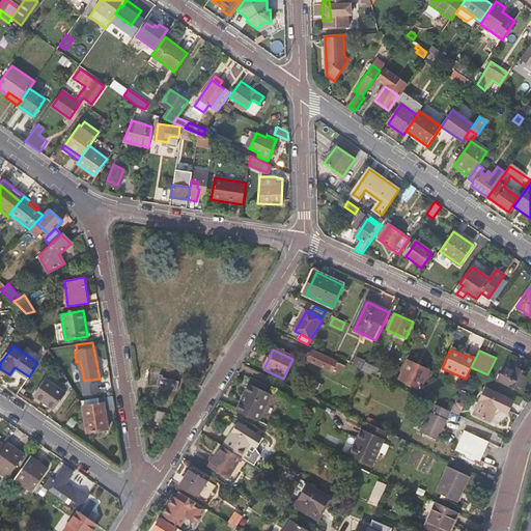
[(343,375),(346,369),(313,354),(308,363),(332,374),(334,371),(343,375)]
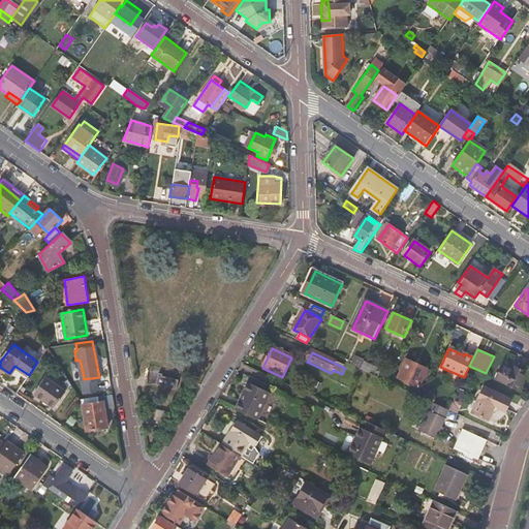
[(496,378),(517,387),(525,372),(516,368),(519,360),(514,358),(511,362),(504,360),(496,378)]
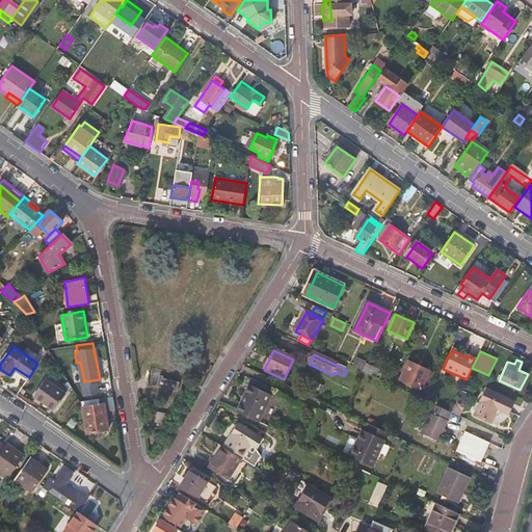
[(426,392),(434,373),(408,361),(400,379),(426,392)]
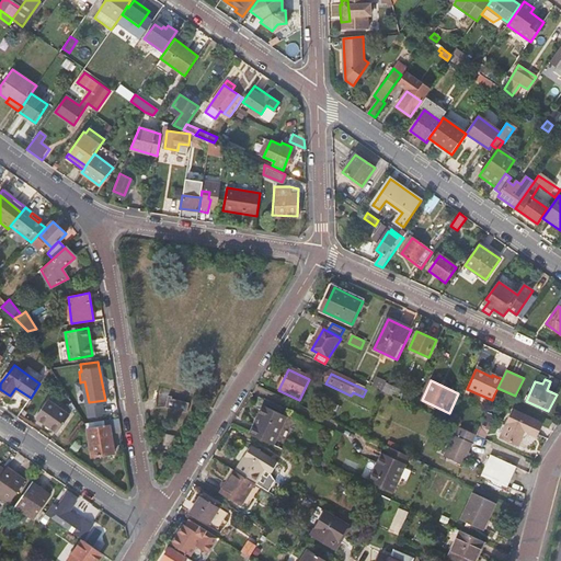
[(374,388),(382,392),(385,387),(377,382),(374,388)]
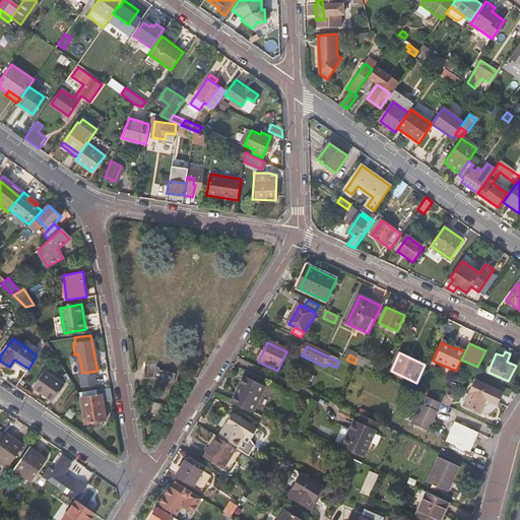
[(155,368),(153,378),(174,383),(176,374),(159,371),(159,368),(155,368)]
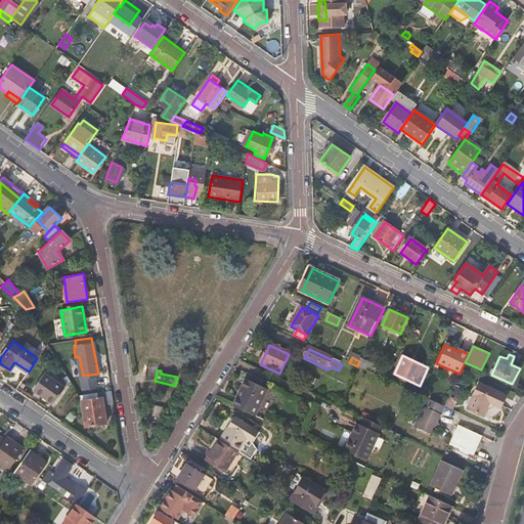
[(54,403),(66,387),(46,373),(34,390),(54,403)]
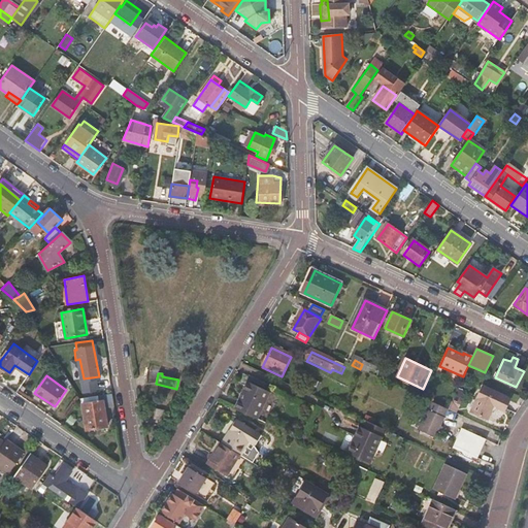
[(246,385),(234,411),(256,422),(269,395),(246,385)]
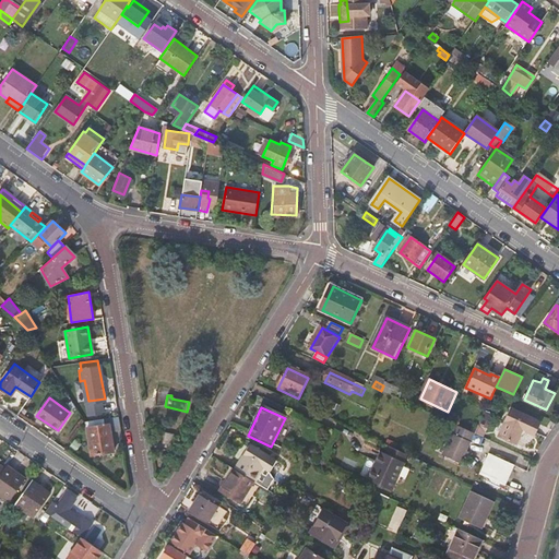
[(534,436),(539,424),(511,409),(499,436),(516,444),(522,431),(534,436)]
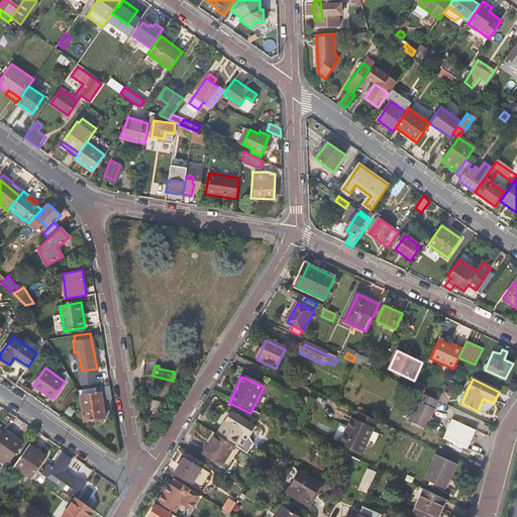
[(444,388),(439,401),(446,404),(450,394),(446,392),(448,389),(444,388)]
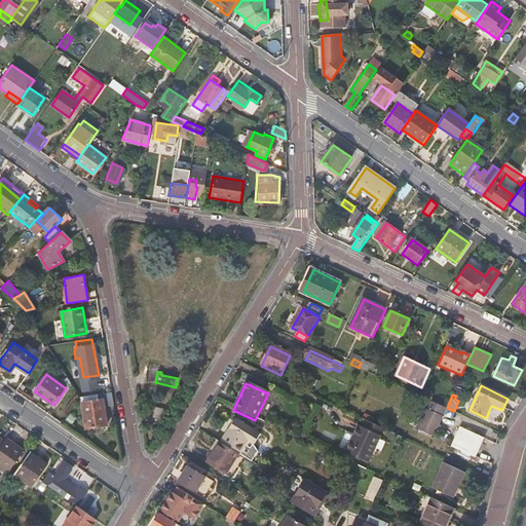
[(86,427),(107,424),(103,399),(82,402),(86,427)]
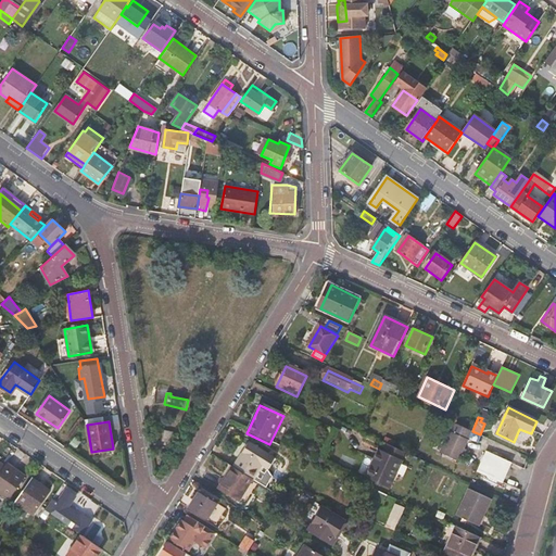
[(472,431),(454,422),(440,453),(458,462),(472,431)]
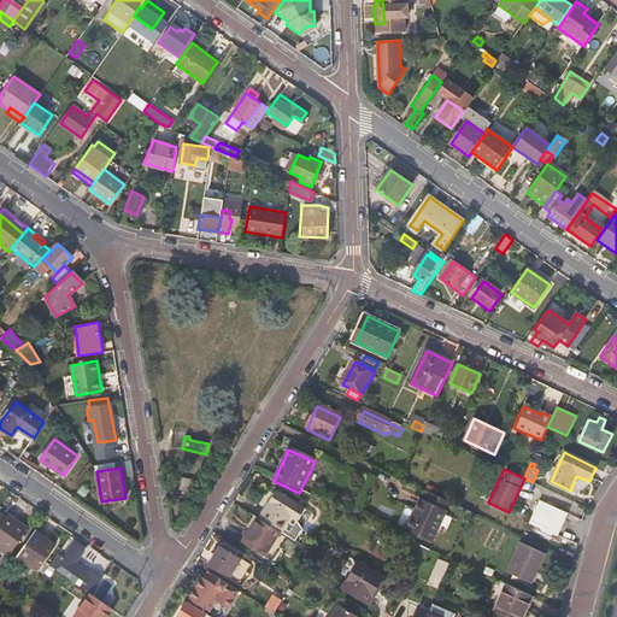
[(280,533),(282,533),(292,517),(298,522),(305,509),(277,492),(259,519),(280,533)]
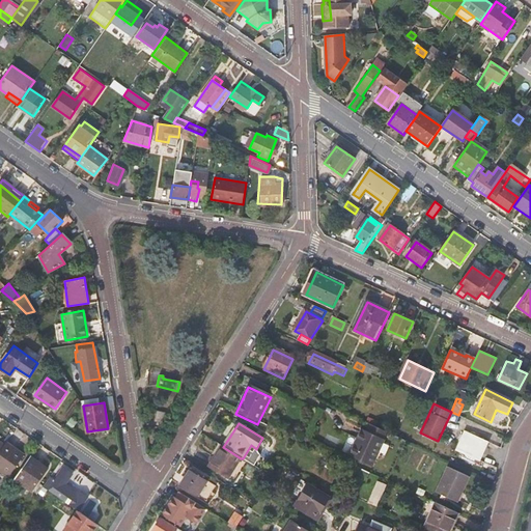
[(346,457),(369,468),(382,441),(359,430),(346,457)]
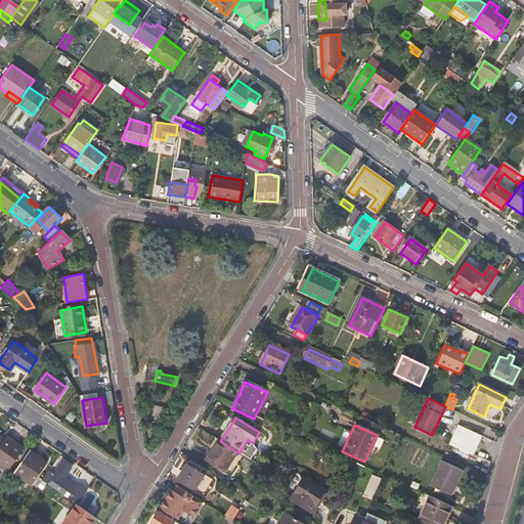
[(473,454),(480,436),(462,428),(454,446),(473,454)]
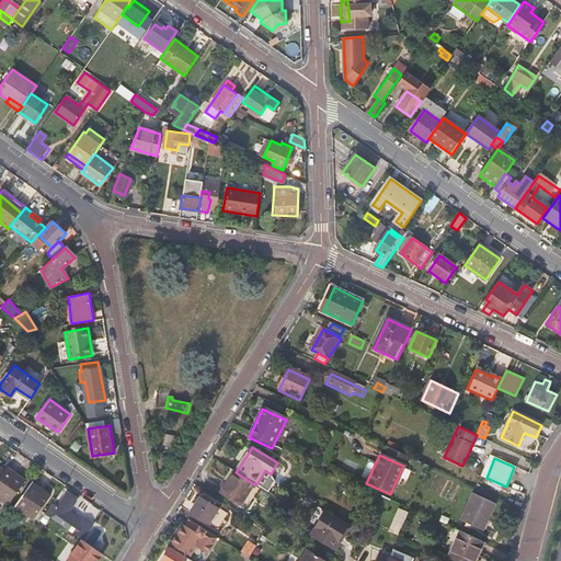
[(26,479),(8,466),(6,469),(0,477),(0,494),(10,502),(26,479)]
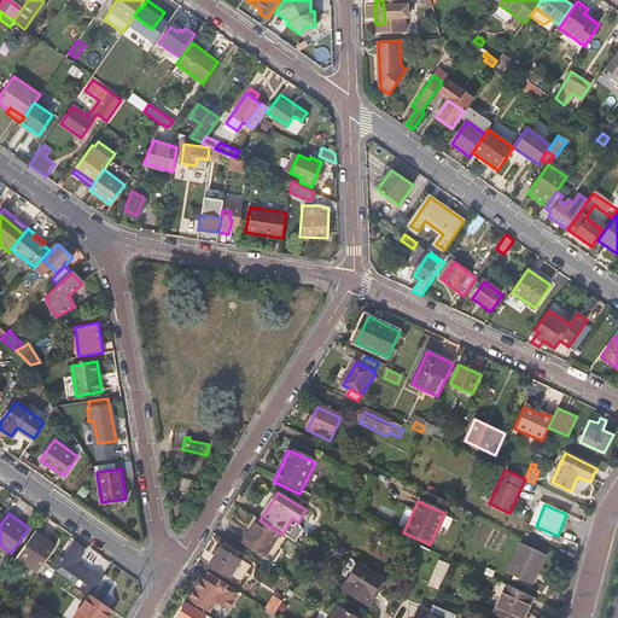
[(260,520),(258,519),(250,534),(244,543),(266,558),(280,534),(260,520)]
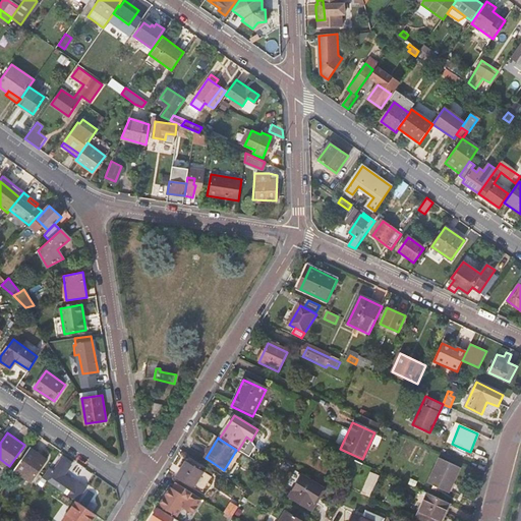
[(206,458),(211,450),(207,447),(201,456),(206,458)]
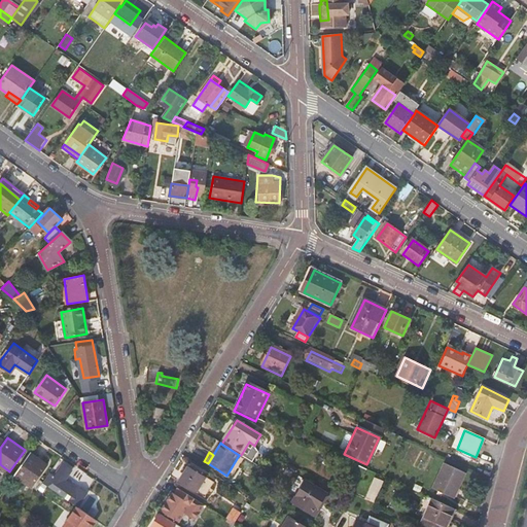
[(47,464),(31,453),(15,475),(32,486),(47,464)]
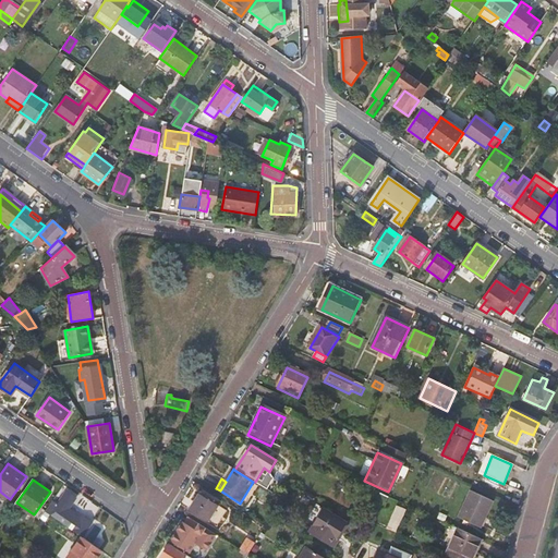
[(60,499),(55,496),(45,510),(49,512),(51,510),(62,518),(63,516),(74,523),(80,514),(72,510),(73,508),(70,506),(75,497),(67,490),(60,499)]
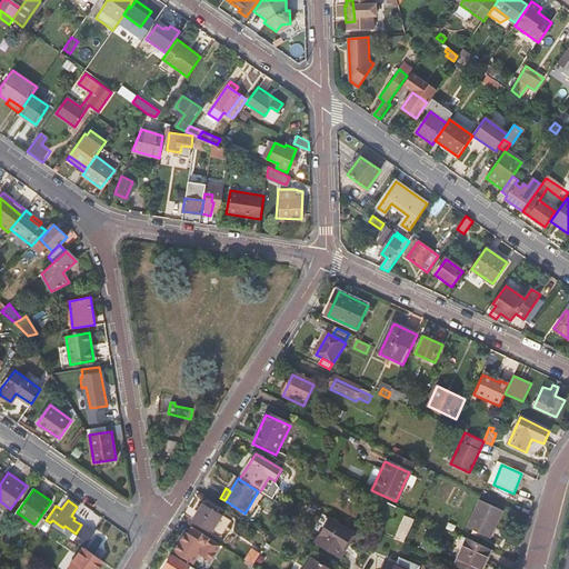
[(486,538),(499,510),(478,500),(465,528),(486,538)]
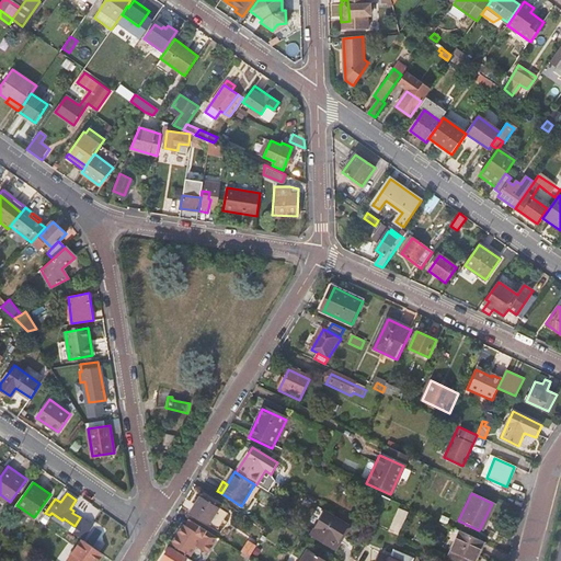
[(191,513),(218,530),(229,513),(202,495),(191,513)]
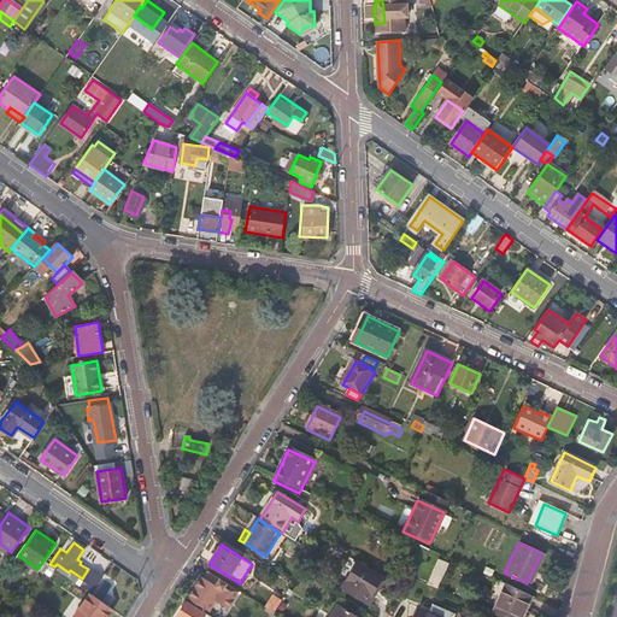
[(372,597),(383,580),(359,565),(342,591),(370,607),(376,599),(372,597)]
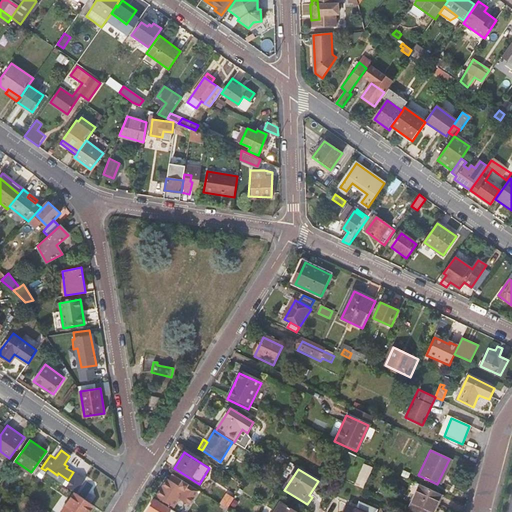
[(66,485),(75,491),(76,492),(86,477),(76,471),(66,485)]
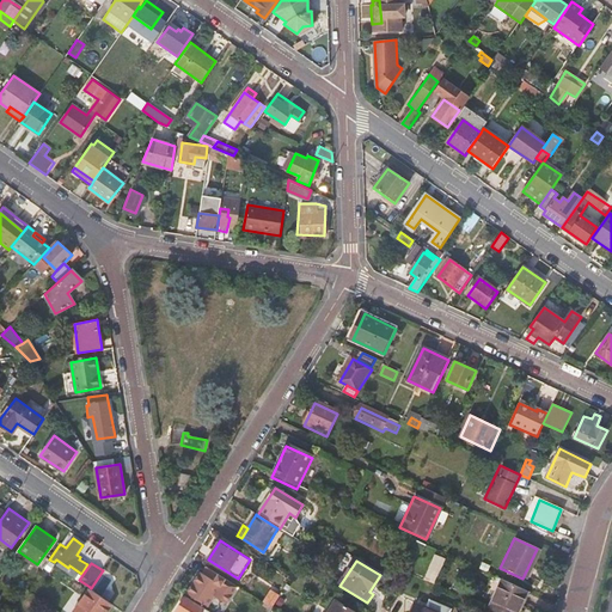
[(221,576),(216,583),(221,587),(216,595),(231,604),(240,588),(221,576)]
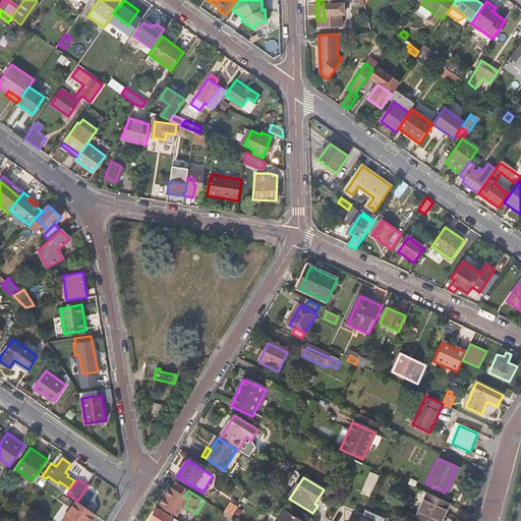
[(174,497),(169,493),(161,506),(178,517),(188,500),(184,497),(176,493),(174,497)]
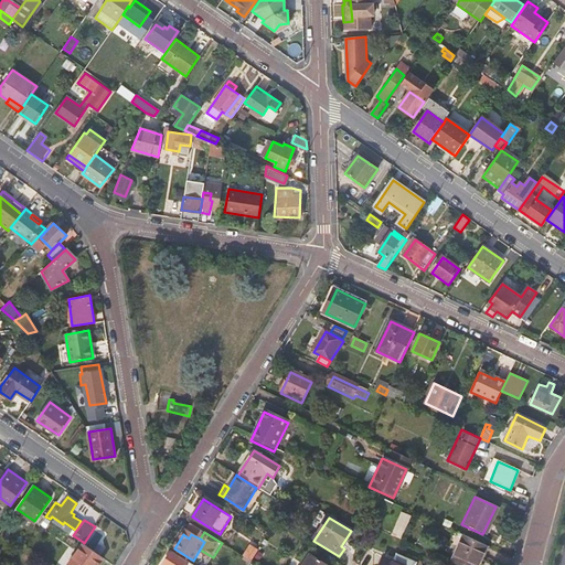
[(454,564),(475,564),(483,547),(462,539),(451,564),(454,564)]
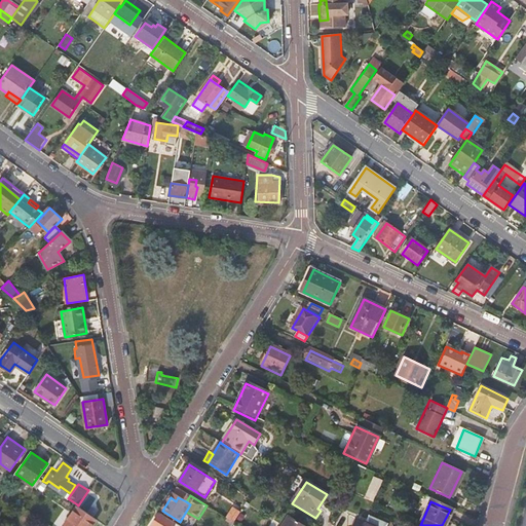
[(68,525),(89,525),(96,518),(78,505),(77,504),(64,523),(68,525)]
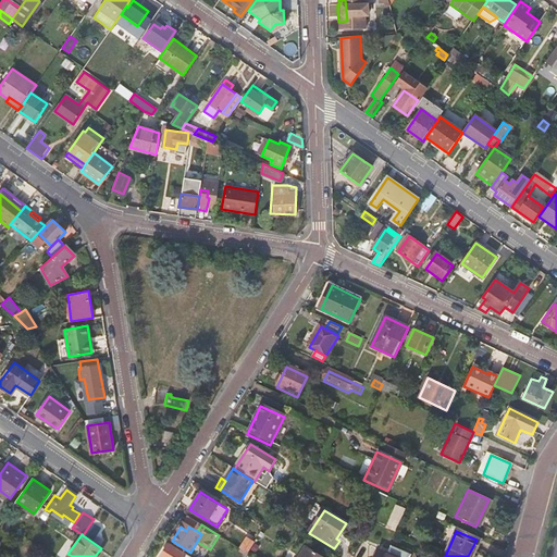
[(242,551),(248,555),(249,553),(256,544),(248,540),(242,551)]
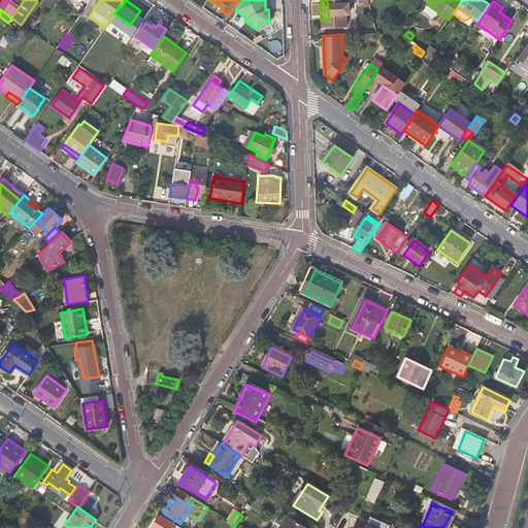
[(173,527),(176,525),(161,515),(152,527),(173,527)]
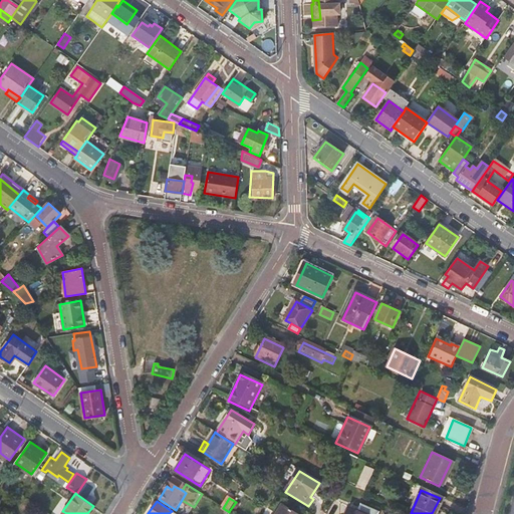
[(342,513),(375,513),(377,511),(358,503),(355,510),(346,506),(342,513)]
